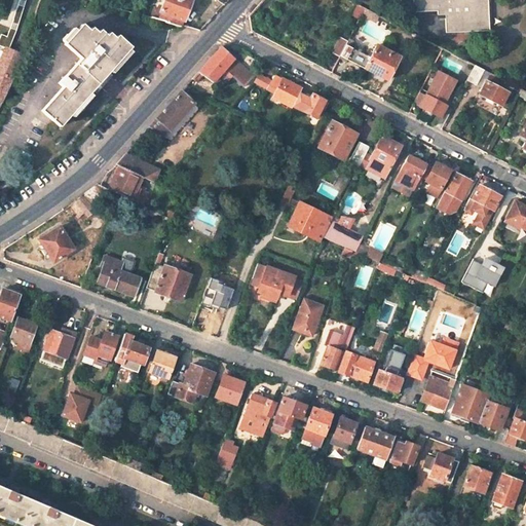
[(0,35),(0,36),(0,46),(5,48),(8,49),(15,31),(25,0),(19,0),(10,27),(6,37),(0,35)]
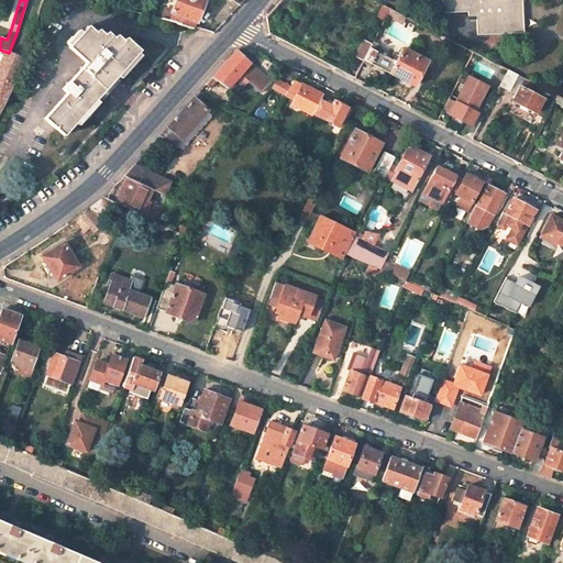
[(203,0),(177,0),(173,11),(166,9),(162,19),(192,29),(194,26),(197,20),(203,0)]
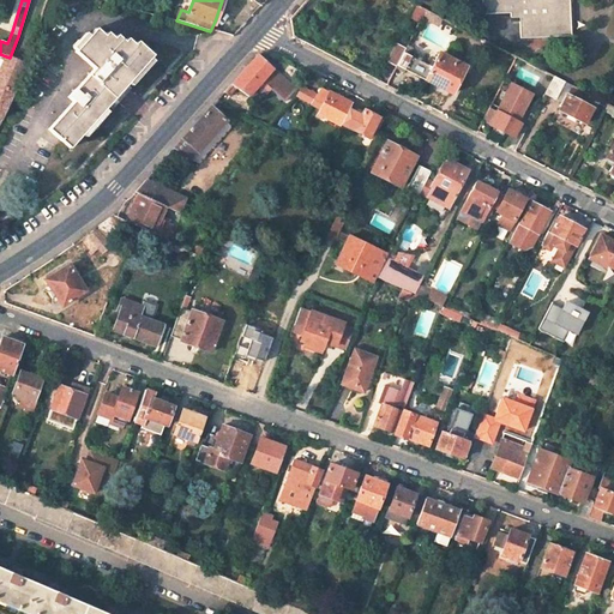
[(481,0),(482,14),(511,13),(511,20),(519,20),(521,38),(571,36),(570,0),(481,0)]
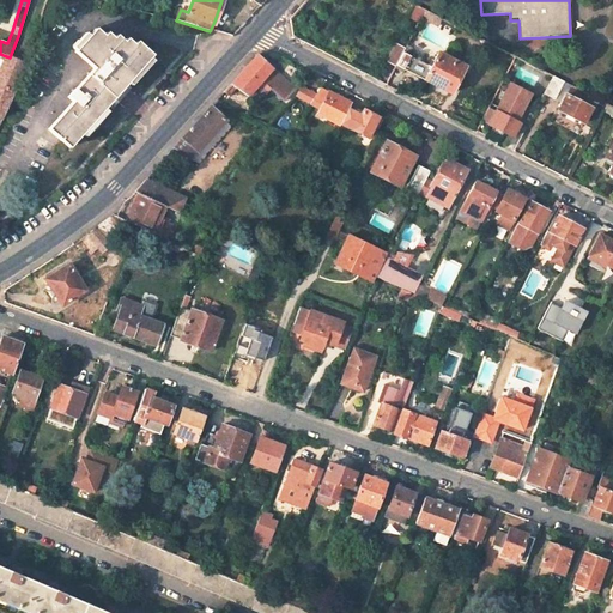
[(425,8),(418,5),(411,18),(418,23),(425,8)]
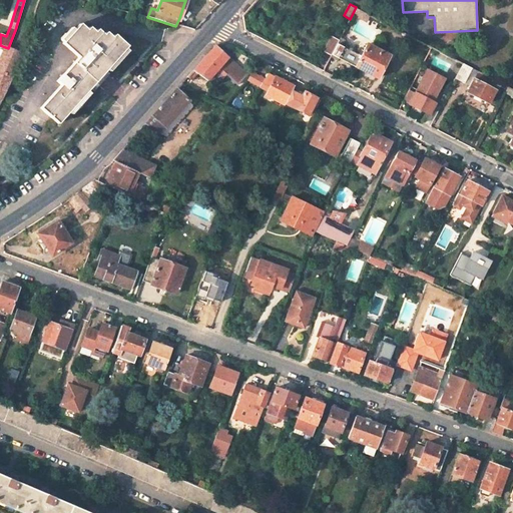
[(80,24),(63,43),(78,57),(57,81),(61,85),(40,108),(58,123),(100,76),(127,46),(114,35),(112,37),(106,32),(104,35),(97,29),(95,32),(89,27),(87,30),(80,24)]
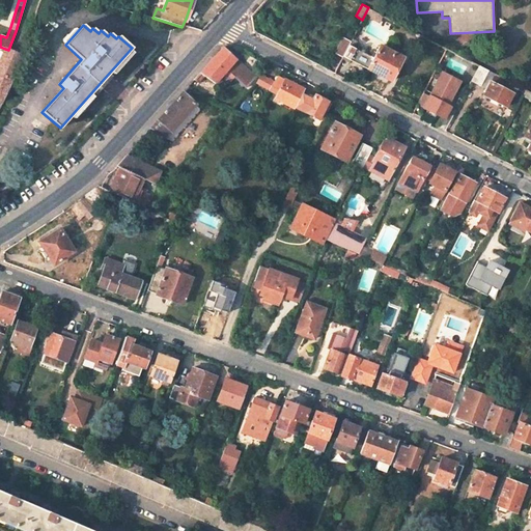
[(351,42),(343,38),(336,52),(343,56),(348,45),(351,42)]
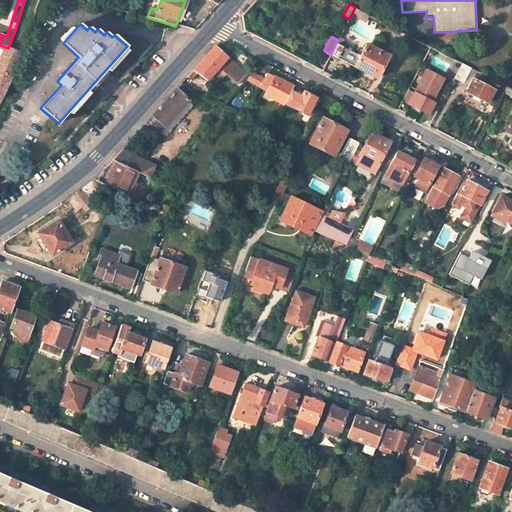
[(360,55),(336,43),(331,54),(376,77),(388,55),(366,44),(360,55)]
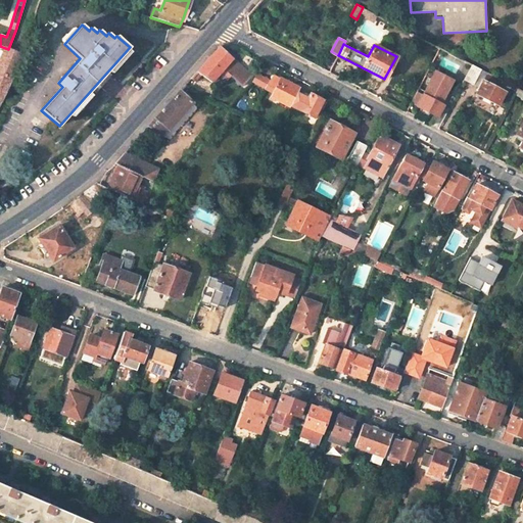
[(252,76),(220,46),(202,66),(191,78),(196,82),(201,75),(211,82),(221,73),(224,69),(231,76),(242,86),(252,76)]
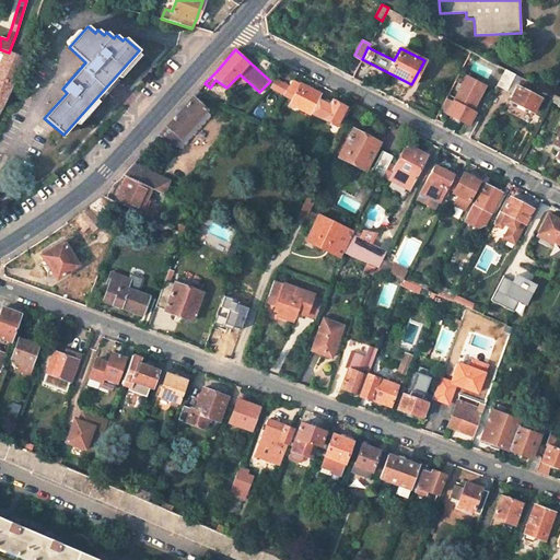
[(6,51),(0,66),(0,105),(2,106),(12,85),(22,58),(9,53),(6,51)]
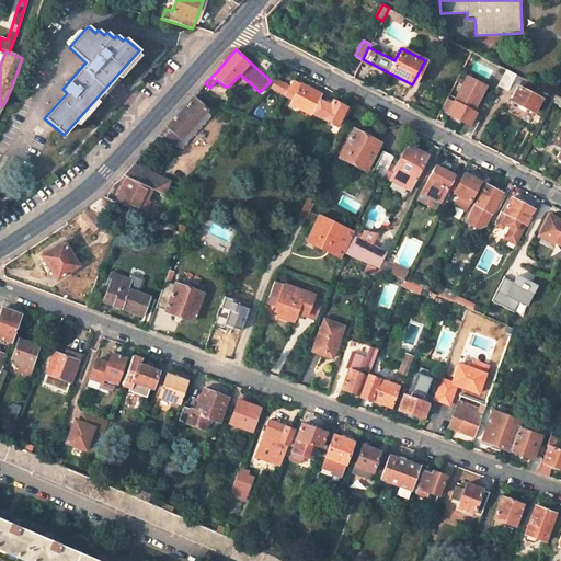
[(517,75),(506,69),(497,86),(508,91),(517,75)]
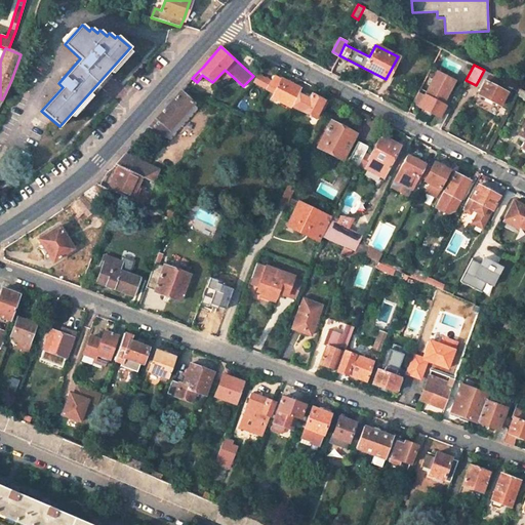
[(232,76),(225,70),(221,73),(229,79),(232,76)]
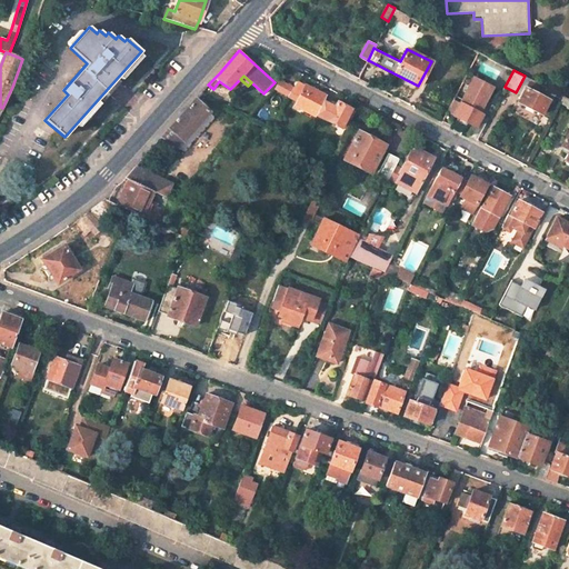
[(482,106),(492,87),(473,78),(462,98),(456,96),(453,99),(475,110),(478,103),(482,106)]
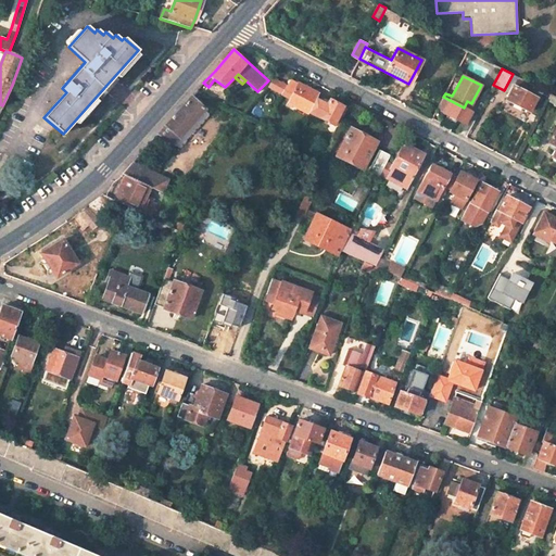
[(283,90),(287,85),(276,79),(273,88),(281,93),(290,98),(292,95),(283,90)]
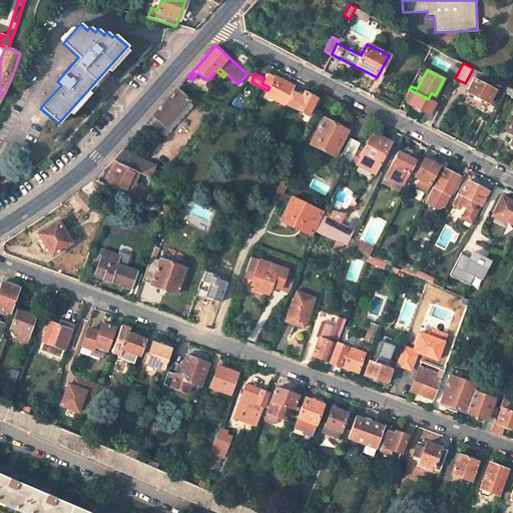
[(293,86),(269,73),(265,78),(262,83),(270,87),(268,90),(265,97),(280,105),(282,102),(284,103),(293,86)]
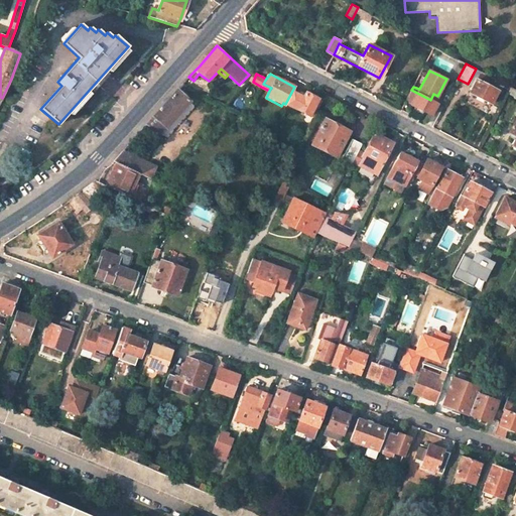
[(497,92),(476,80),(470,93),(491,104),(497,92)]
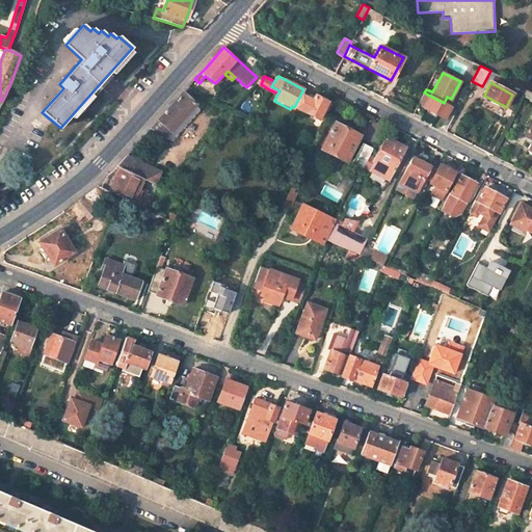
[(196,105),(183,92),(158,121),(168,129),(171,132),(196,105)]
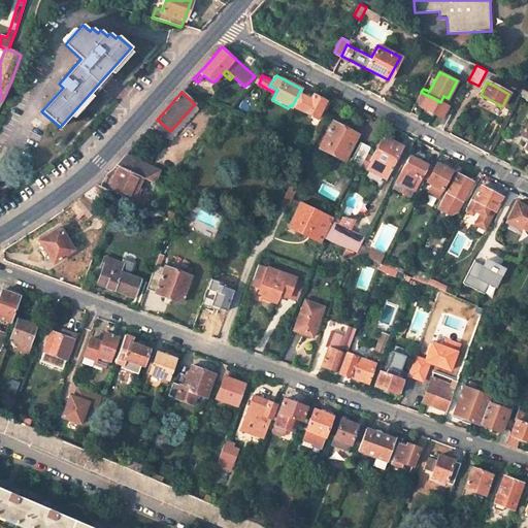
[(440,102),(421,92),(415,104),(440,118),(447,105),(440,102)]
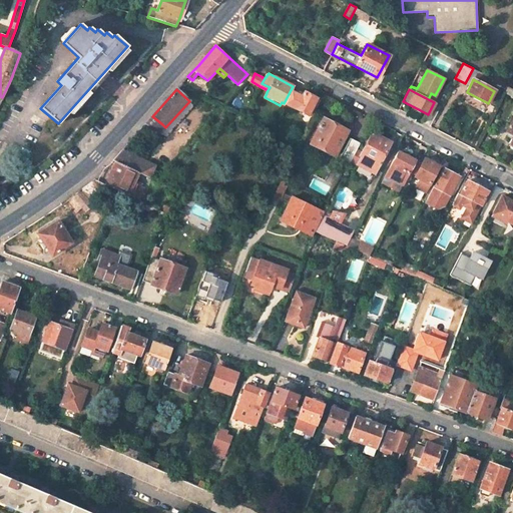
[(302,97),(292,91),(286,104),(309,115),(310,113),(314,115),(320,103),(315,100),(317,98),(305,92),(302,97)]
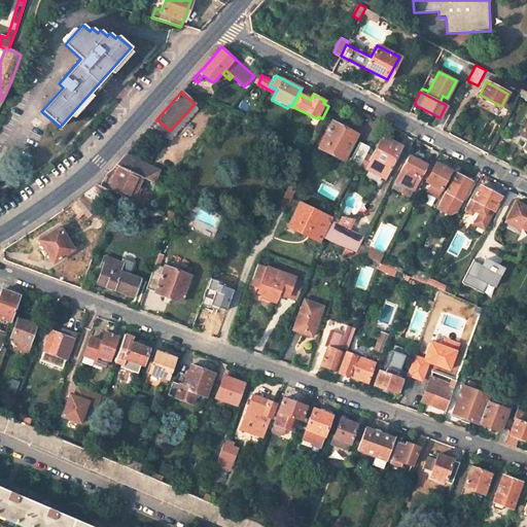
[(149,127),(160,135),(167,128),(156,119),(153,123),(149,127)]
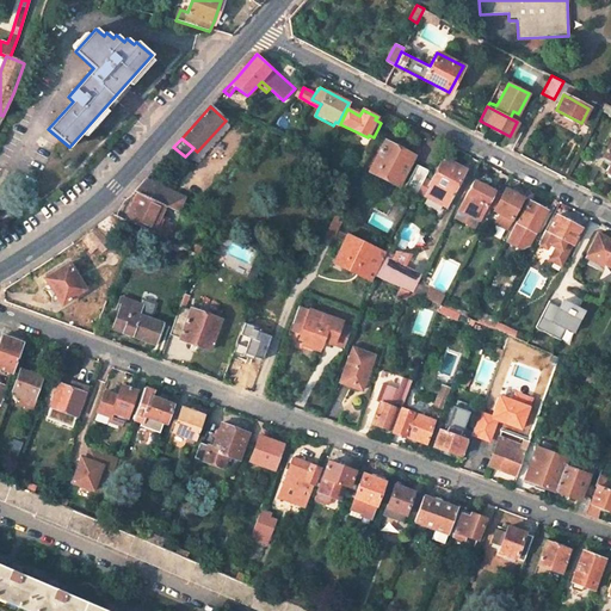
[(414,156),(384,141),(370,171),(399,186),(414,156)]
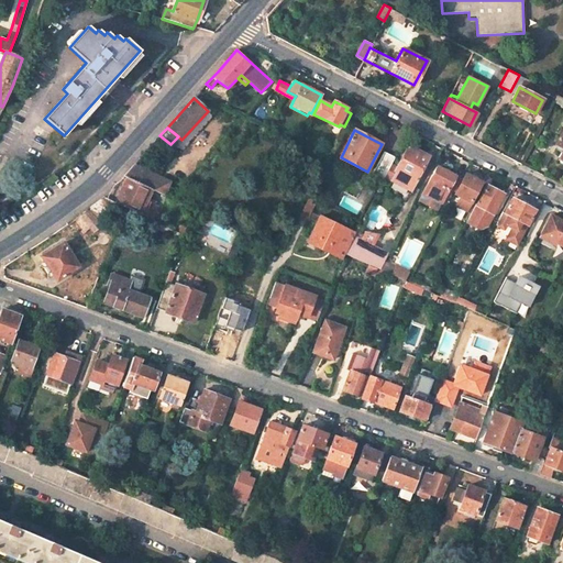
[(411,189),(427,158),(416,153),(417,150),(408,144),(405,151),(396,168),(390,165),(385,176),(411,189)]
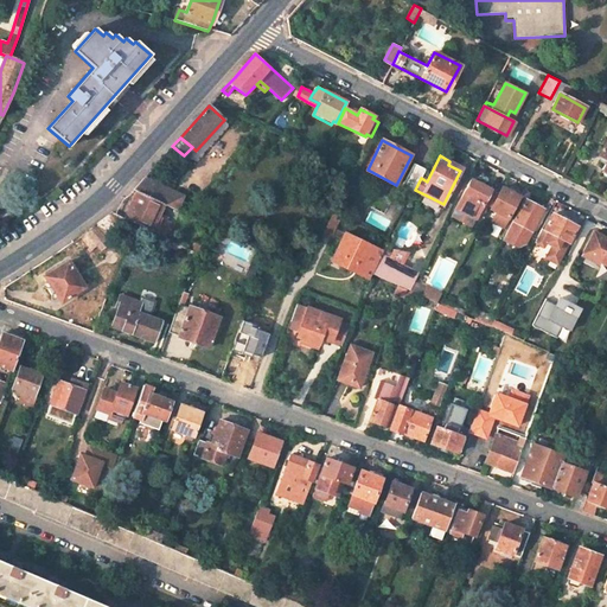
[(426,168),(414,164),(400,190),(411,197),(415,190),(421,178),(426,168)]
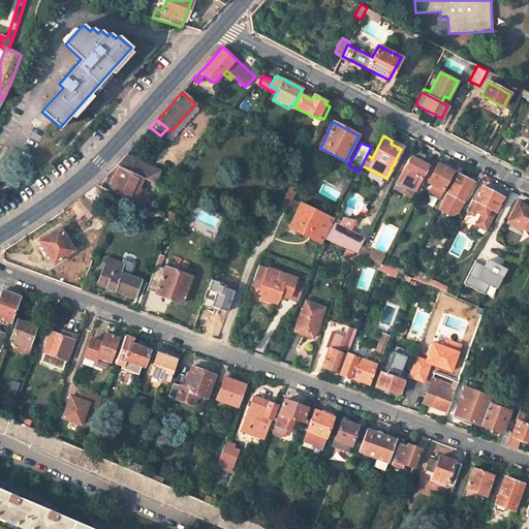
[(160,170),(126,155),(117,165),(120,166),(143,178),(154,183),(160,170)]
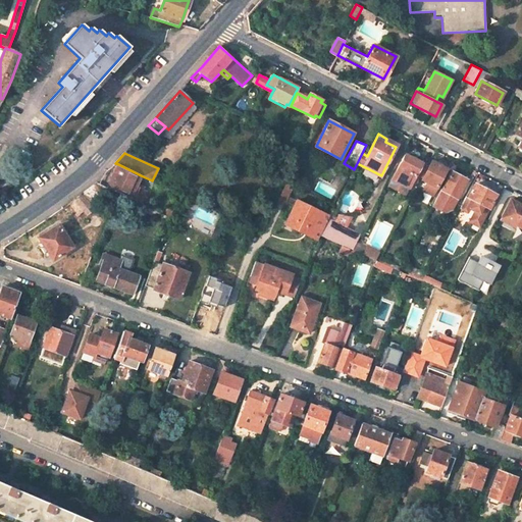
[(427,166),(405,155),(393,178),(410,188),(416,175),(422,178),(427,166)]
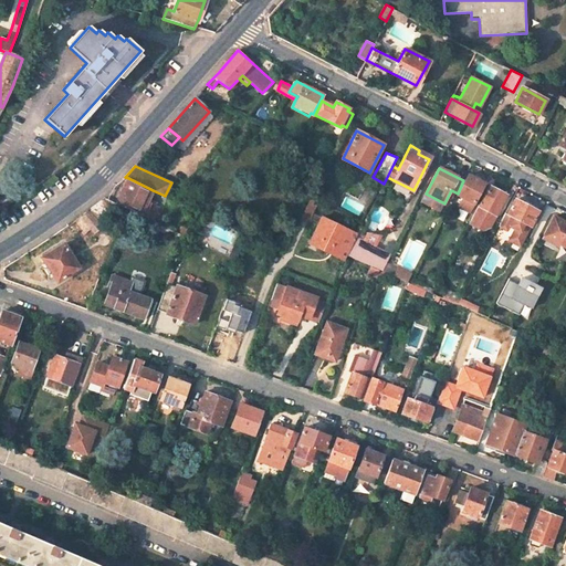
[(484,184),(468,175),(456,198),(472,207),(484,184)]
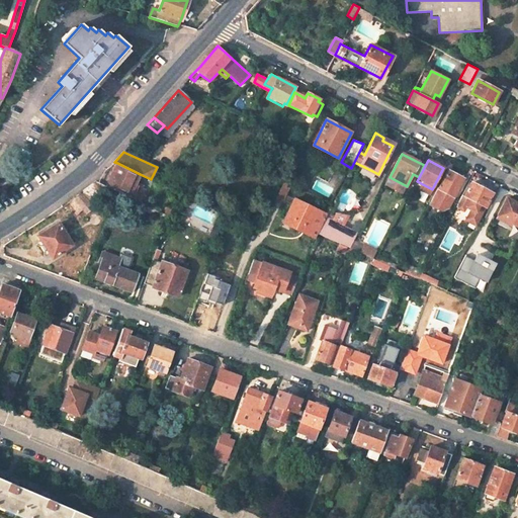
[(140,174),(117,163),(111,175),(106,186),(130,197),(137,182),(140,174)]
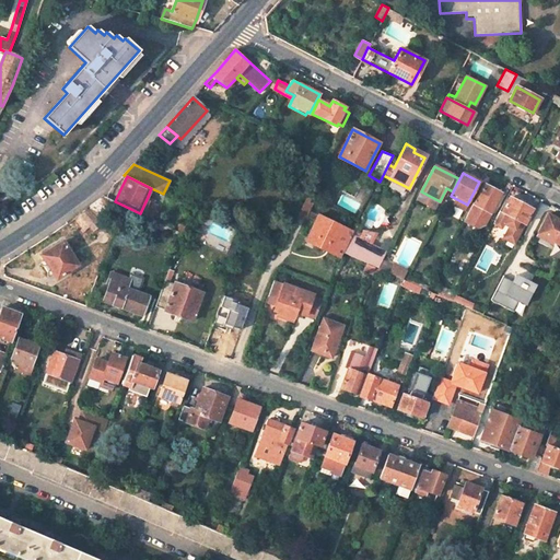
[(502,194),(486,185),(476,203),(474,202),(467,216),(481,223),(488,219),(496,207),(499,199),(502,194)]
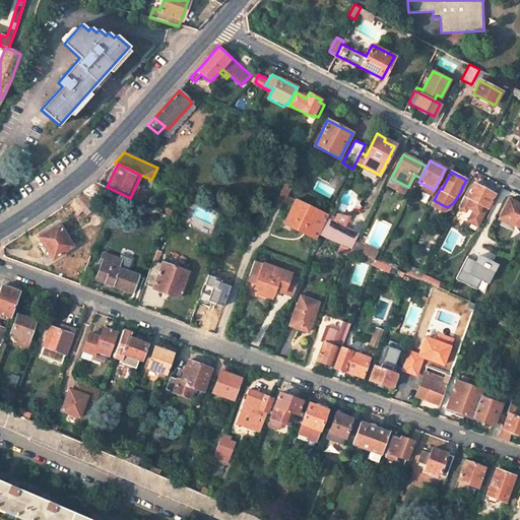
[(137,183),(130,198),(139,202),(145,190),(141,189),(143,185),(137,183)]
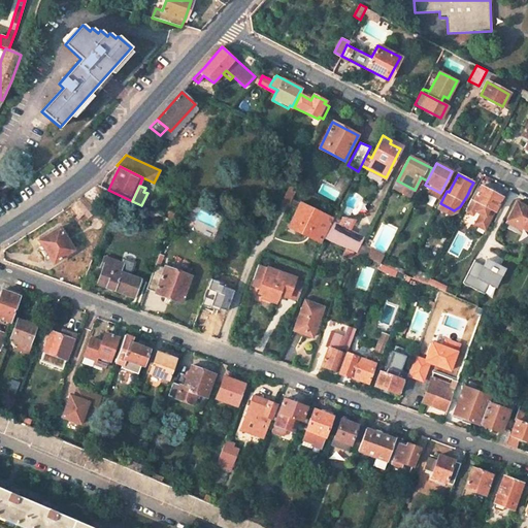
[(104,199),(95,187),(83,195),(93,207),(104,199)]
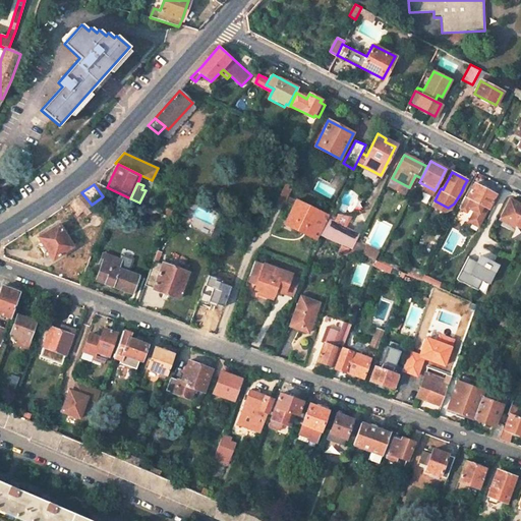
[(466,196),(461,205),(460,209),(464,211),(467,210),(468,208),(475,211),(471,219),(472,223),(477,226),(479,227),(496,194),(475,184),(468,197),(466,196)]
